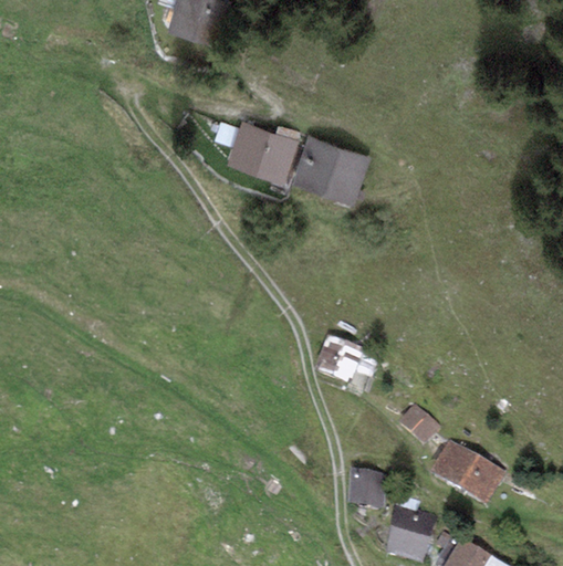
[(225,2),(217,0),(176,0),(168,30),(212,42),(225,2)]
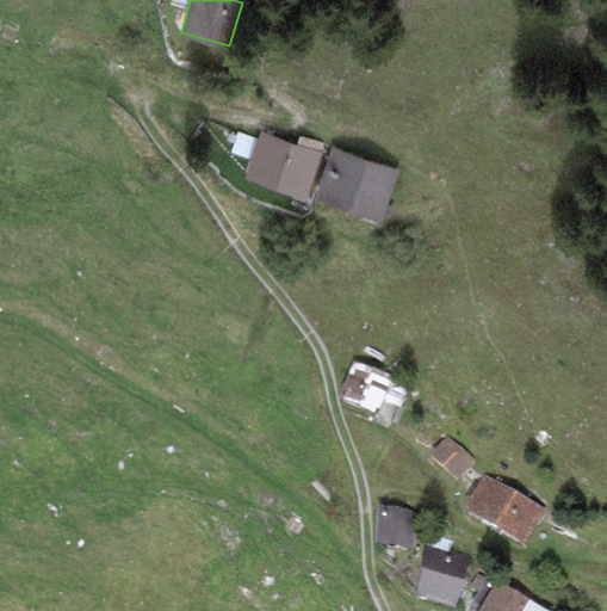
[(317,153),(260,133),(246,173),(304,193),(317,153)]
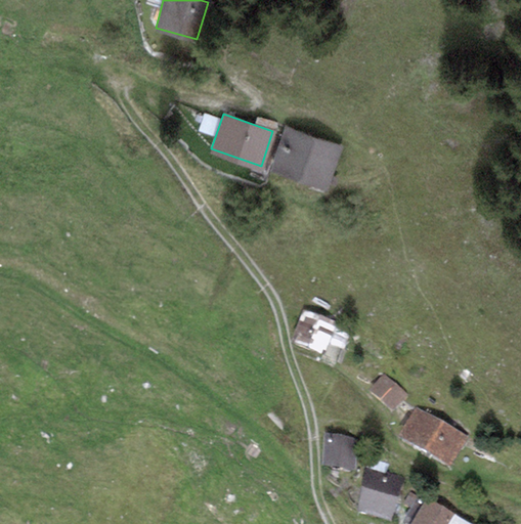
[(342,145),(287,128),(273,167),(329,185),(342,145)]
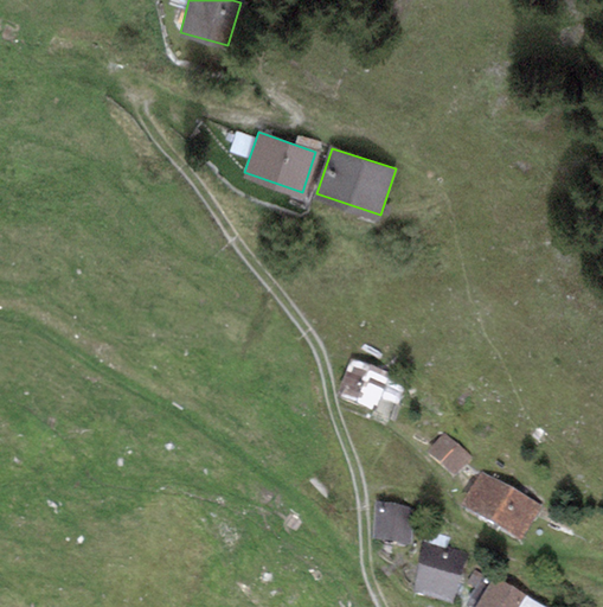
[(402,388),(351,369),(339,401),(374,415),(379,403),(395,408),(402,388)]
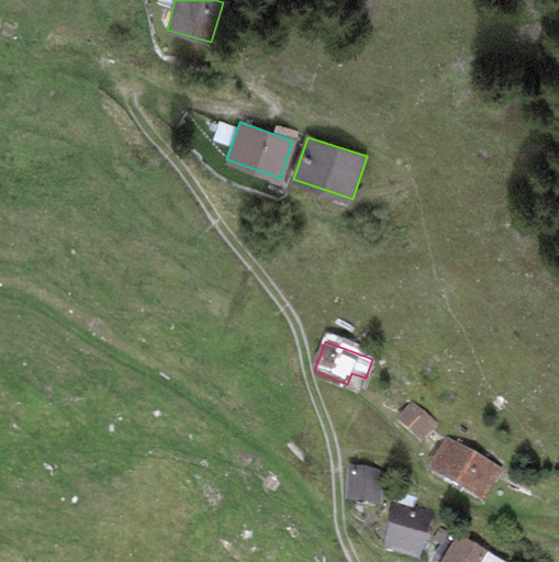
[(434,424),(410,405),(397,423),(421,441),(434,424)]
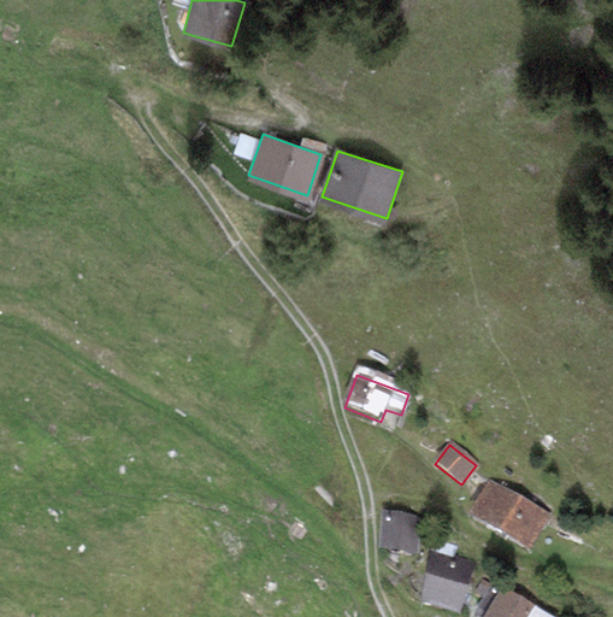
[(546,518),(490,488),(473,519),(529,551),(546,518)]
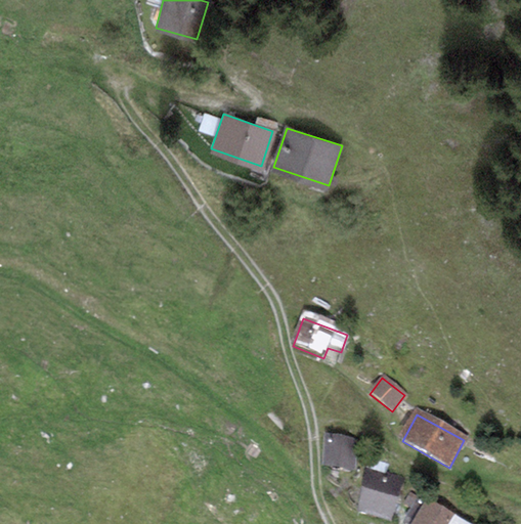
[(354,440),(324,438),(322,473),(351,475),(354,440)]
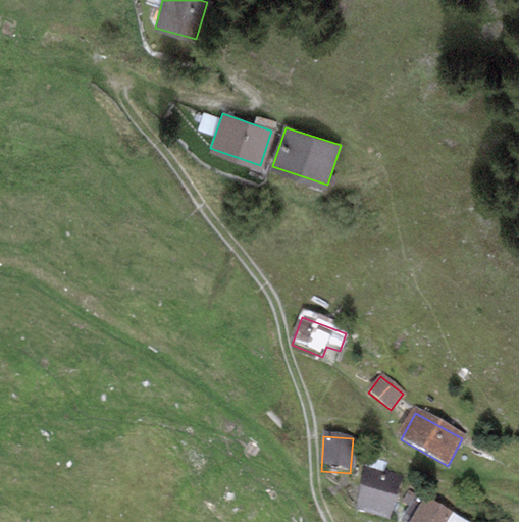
[(400,475),(365,467),(355,508),(390,516),(400,475)]
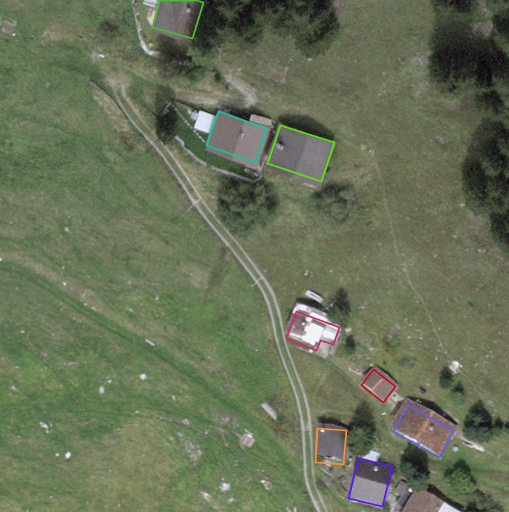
[(443,511),(407,492),(395,511),(443,511)]
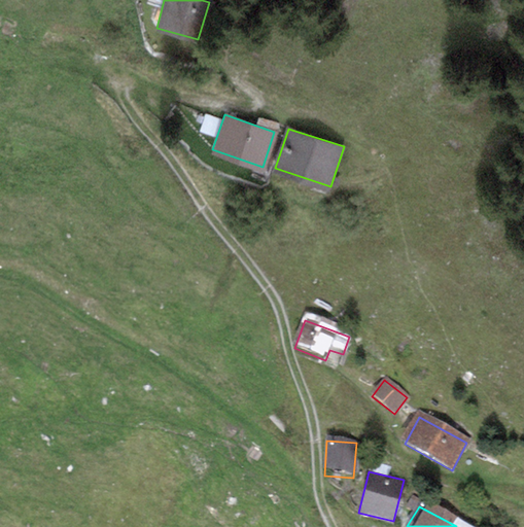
All buildings are outlined.
